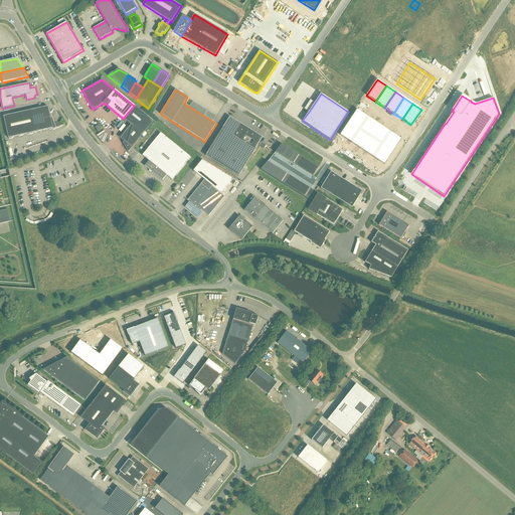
[(134,106),(123,119),(131,125),(120,138),(124,141),(123,143),(128,152),(153,121),(134,106)]
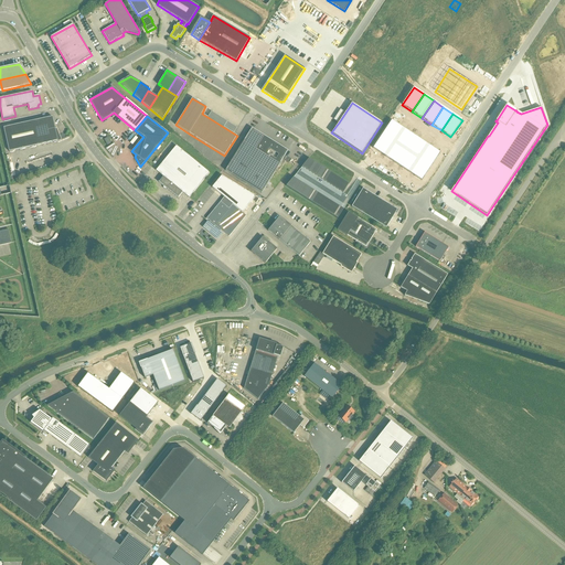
[(52,117),(28,123),(3,128),(9,151),(53,141),(54,144),(62,140),(56,128),(55,129),(52,117)]
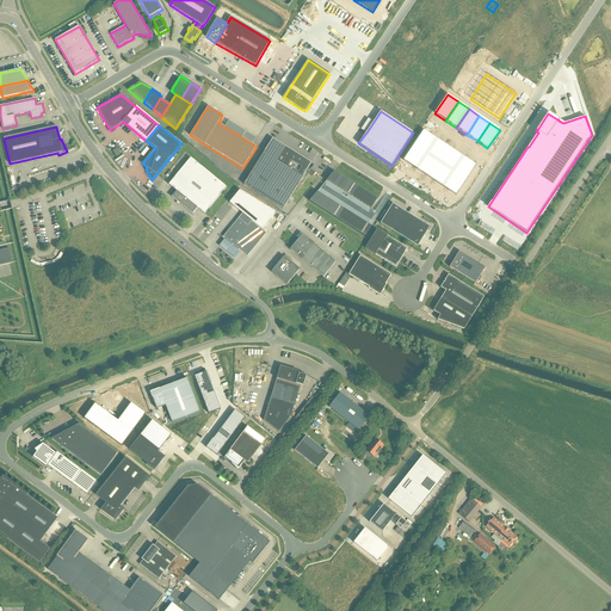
[(424,130),(413,146),(426,154),(437,139),(424,130)]
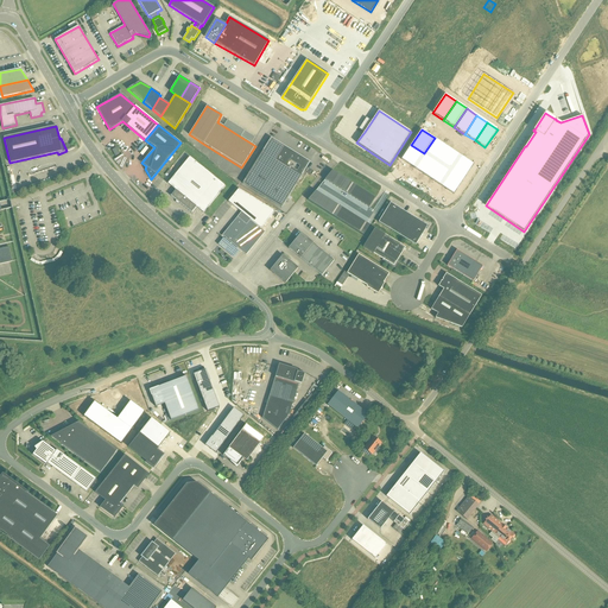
[(242,184),(259,194),(286,149),(271,138),(242,184)]
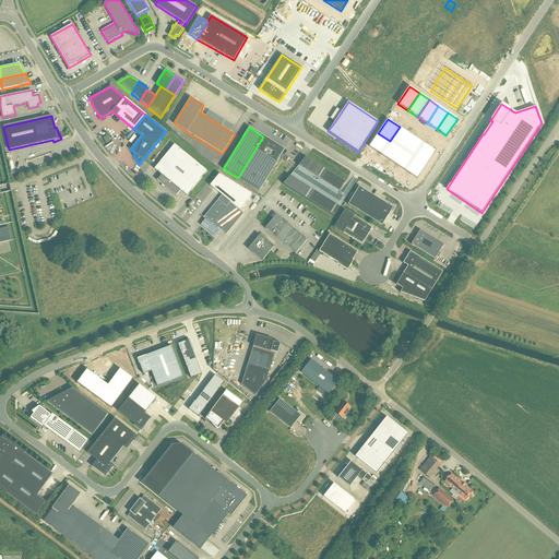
[(400,127),(390,141),(402,149),(412,135),(400,127)]
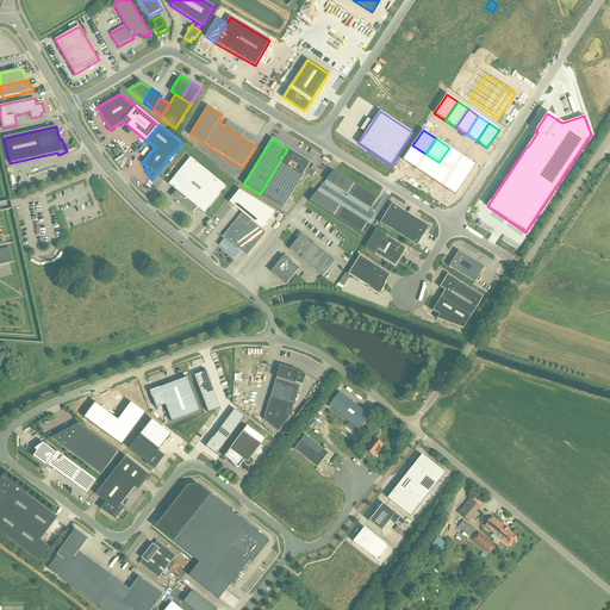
[(412,145),(403,160),(416,169),(425,154),(412,145)]
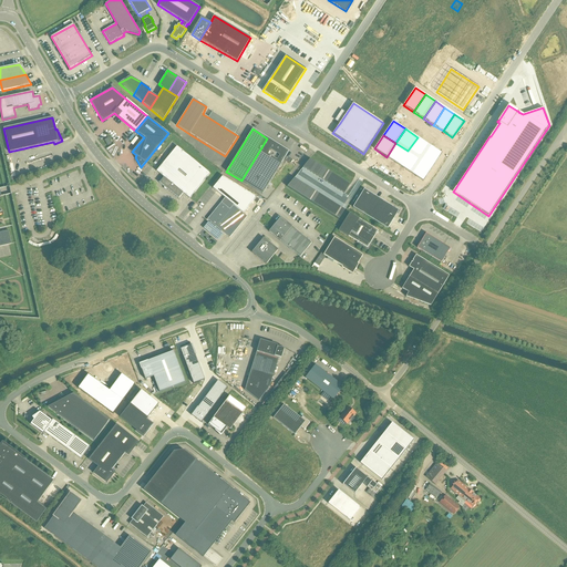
[(418,137),(408,151),(420,160),(430,145),(418,137)]
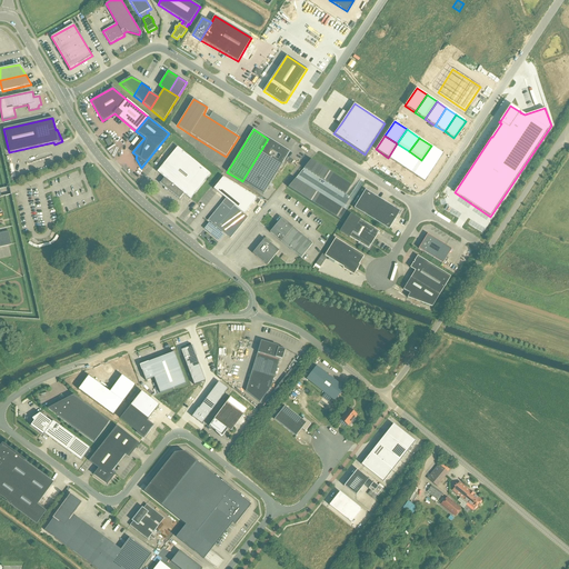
[(268,139),(242,181),(263,195),(290,152),(268,139)]
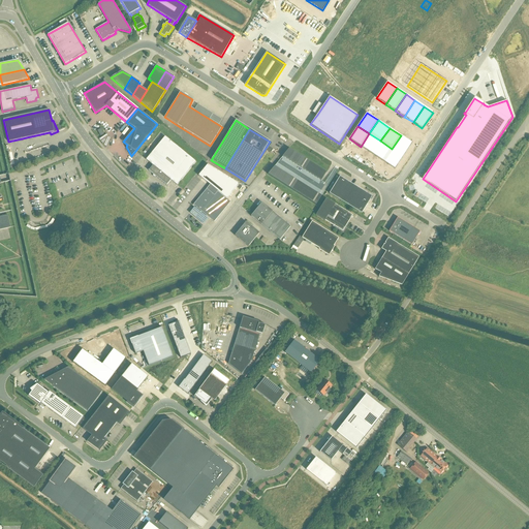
[(369,133),(361,147),(372,154),(380,141),(369,133)]
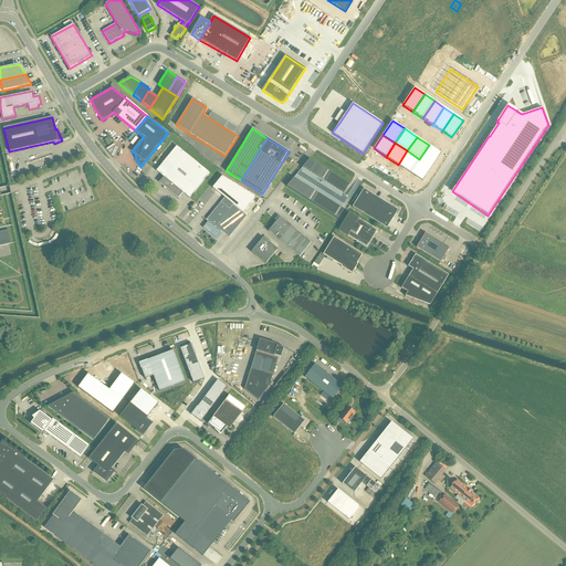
[(429,145),(419,159),(431,167),(441,153),(429,145)]
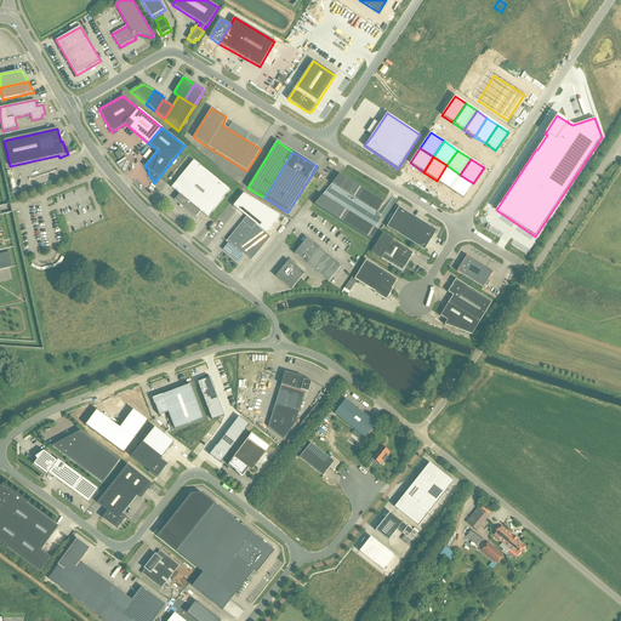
[(194,160),(171,188),(180,194),(175,200),(175,199),(174,200),(195,218),(197,217),(195,217),(200,211),(208,217),(231,191),(194,160)]
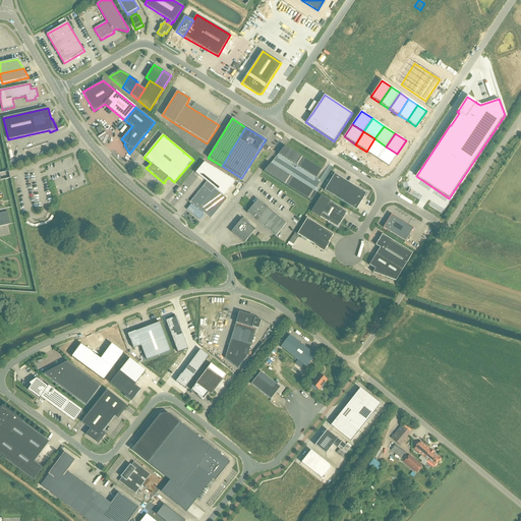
[(374,138),(366,152),(378,159),(386,147),(374,138)]
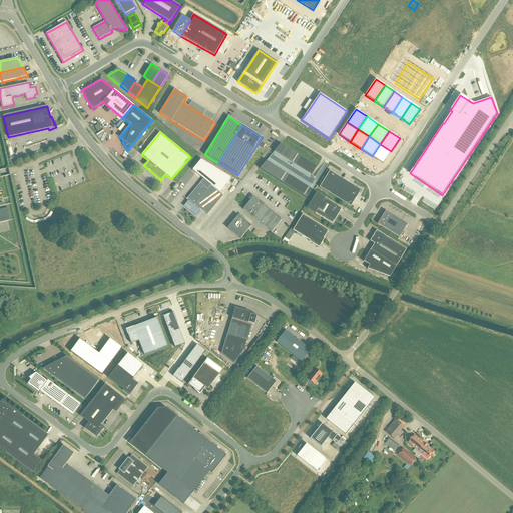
[(277,153),(278,154),(284,145),(282,144),(280,143),(274,151),(277,153)]
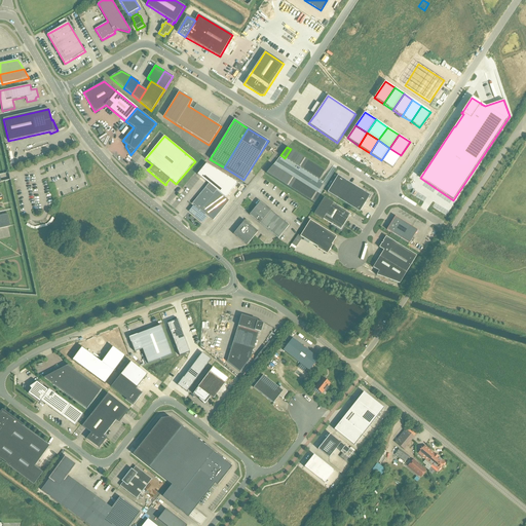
[(389,148),(381,160),(392,168),(401,155),(389,148)]
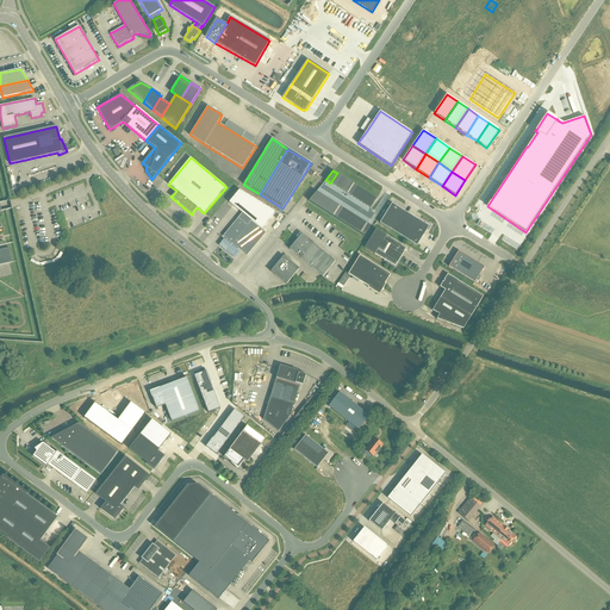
[(330,184),(334,186),(340,175),(337,173),(330,184)]
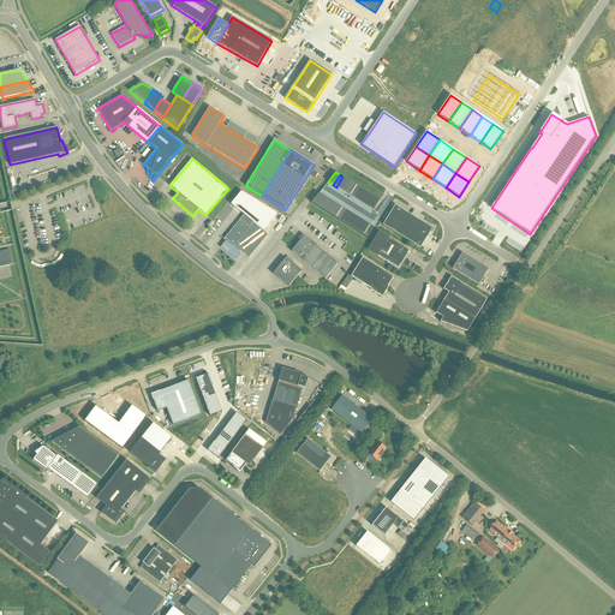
[(336,187),(340,189),(346,179),(342,177),(336,187)]
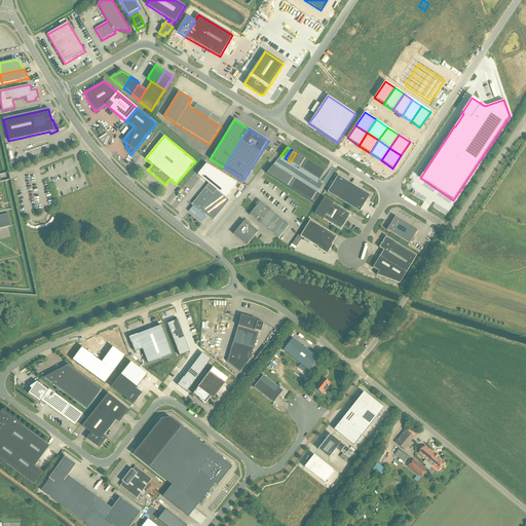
[(291,161),(293,163),(299,155),(296,153),(291,161)]
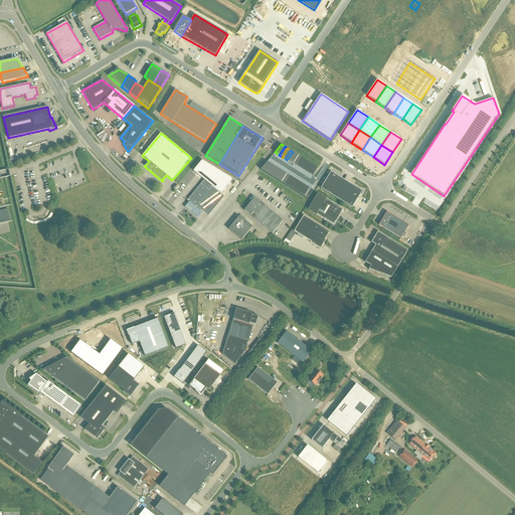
[(287,160),(290,162),(296,153),(293,152),(287,160)]
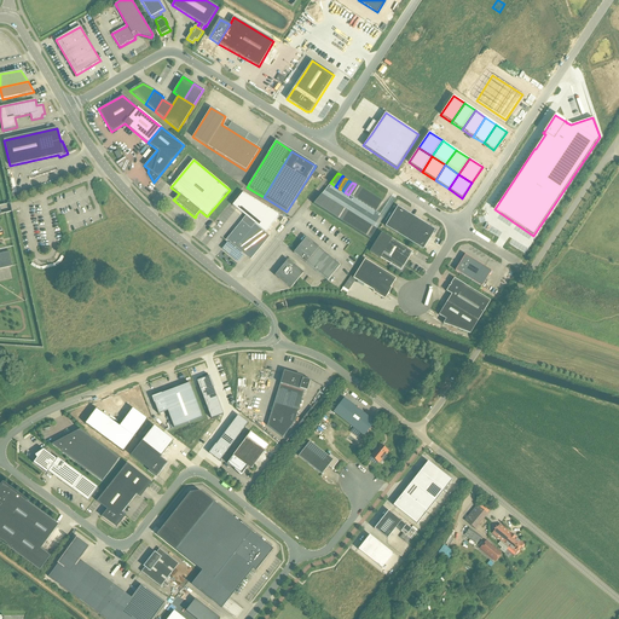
[(348,195),(352,197),(359,186),(356,184),(348,195)]
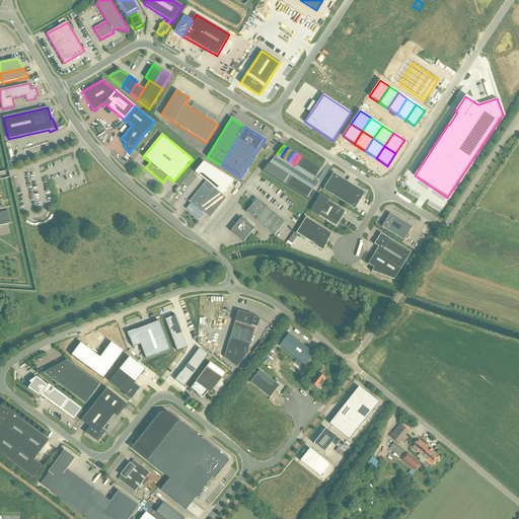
[(295,165),(298,166),(303,158),(301,156),(295,165)]
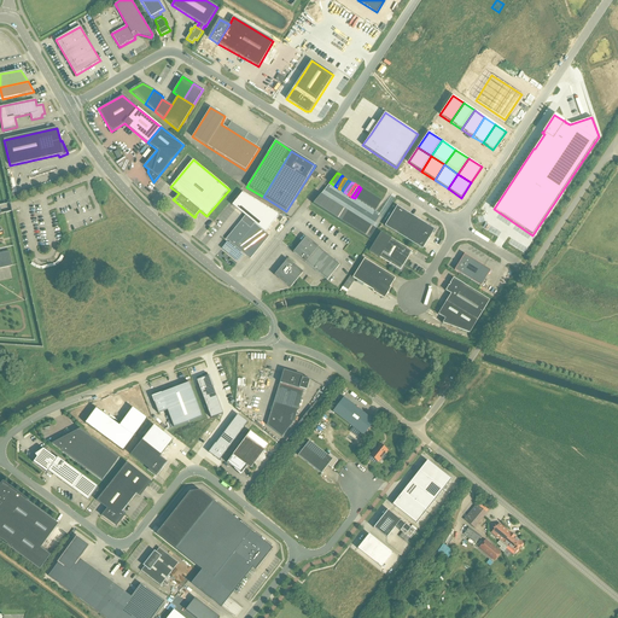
[(355,198),(359,200),(365,191),(361,188),(355,198)]
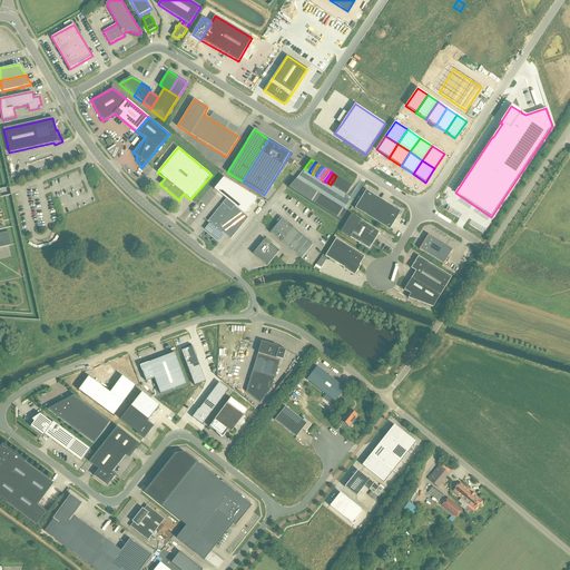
[(331,185),(333,187),(340,177),(336,176),(331,185)]
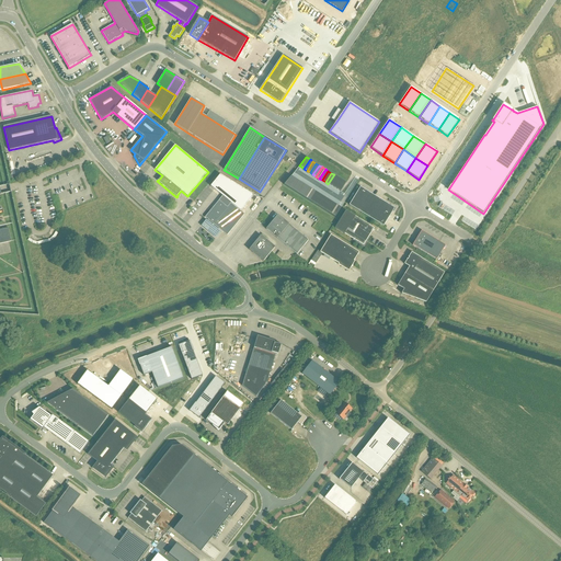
[(220,174),(210,186),(222,196),(231,203),(240,210),(253,195),(220,174)]
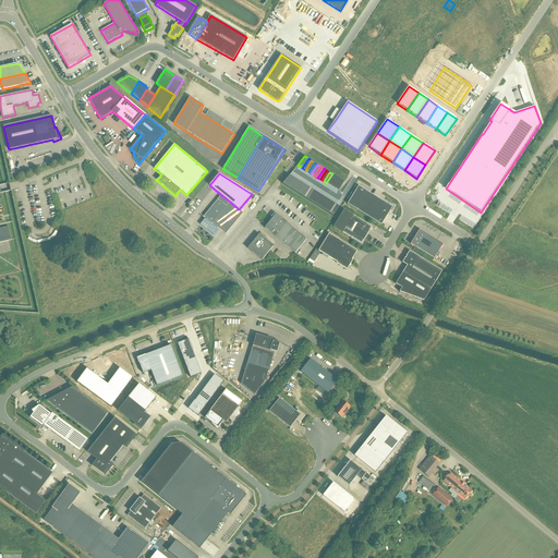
[(326,183),(329,185),(336,176),(332,173),(326,183)]
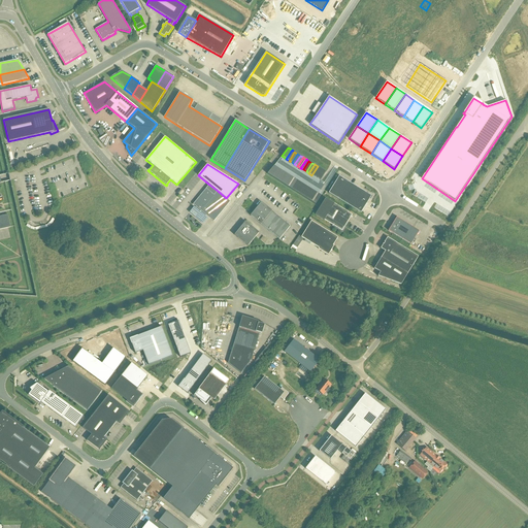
[(271,176),(277,168),(274,166),(273,167),(272,168),(268,174),(271,176)]
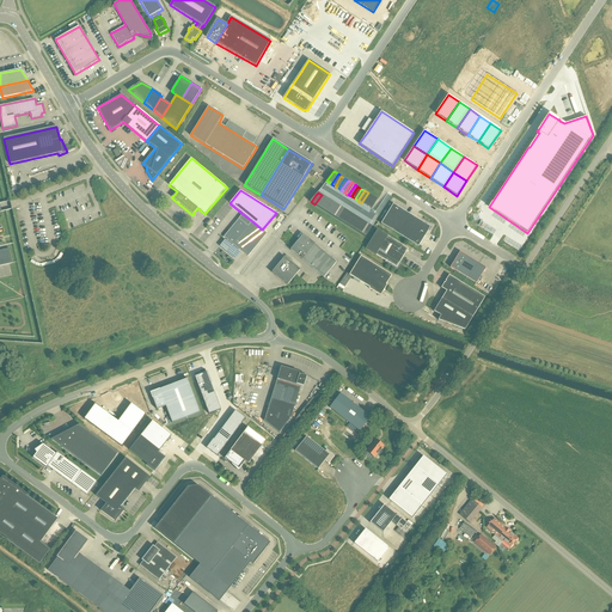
[(363,204),(365,206),(371,195),(369,194),(368,193),(361,203),(363,204)]
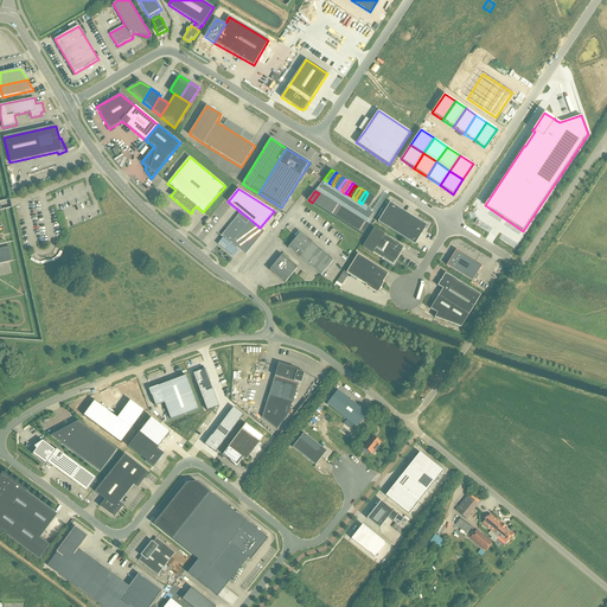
[(321,196),(319,193),(312,203),(315,205),(321,196)]
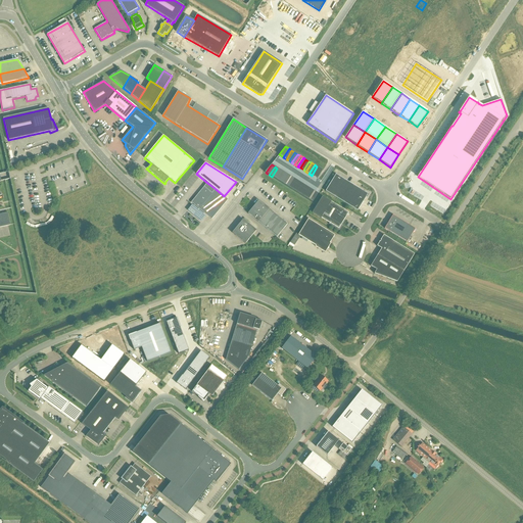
[(313,176),(315,177),(320,169),(319,168),(317,167),(312,176),(313,176)]
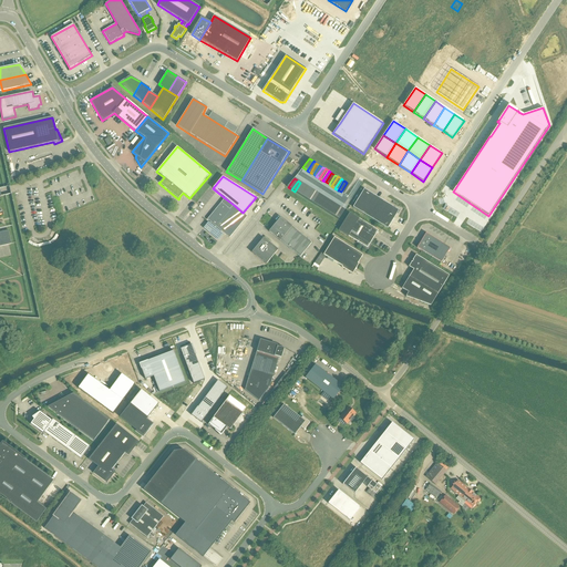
[(303,184),(300,183),(295,192),(298,194),(303,184)]
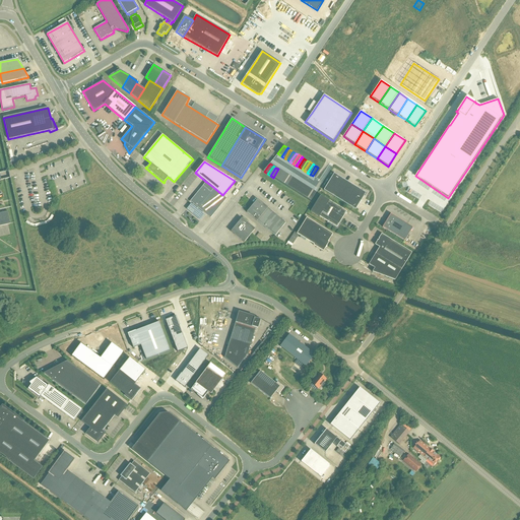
[(321,170),(318,168),(313,176),(315,178),(321,170)]
